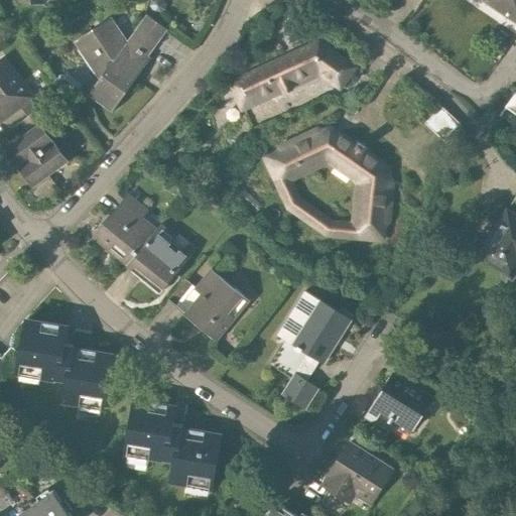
[(515,0),(479,0),(480,1),(515,24),(515,0)]
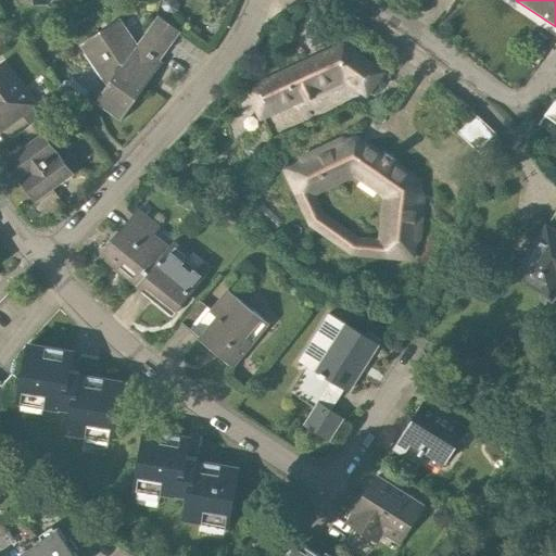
[(121,16),(78,43),(109,89),(127,61),(138,46),(121,16)]
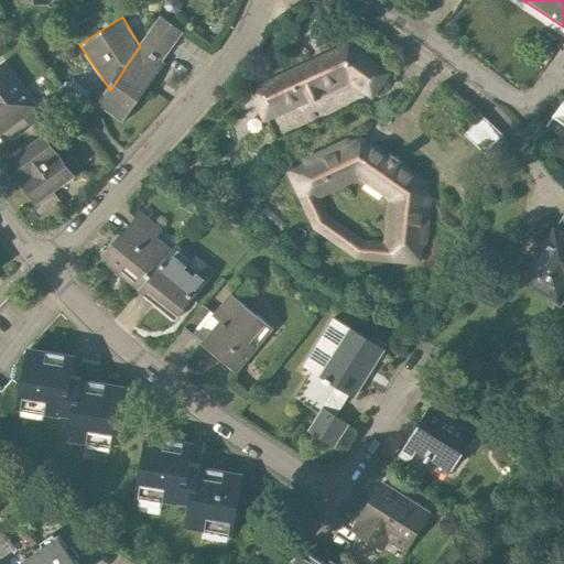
[(154,78),(184,33),(160,17),(140,46),(129,62),(154,78)]
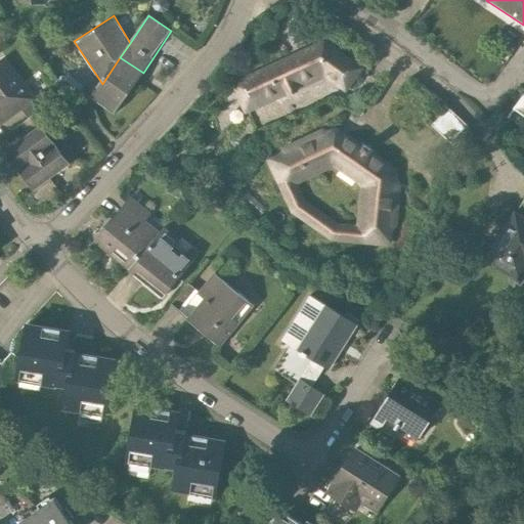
[(242,118),(330,79),(347,92),(366,68),(324,39),(226,83),(242,118)]
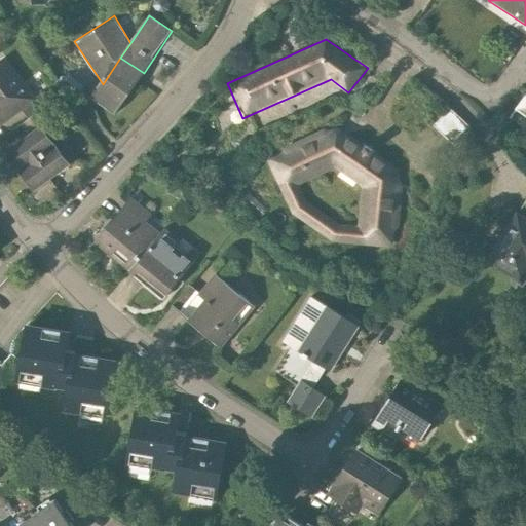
[(115,116),(144,73),(120,58),(103,84),(91,101),(115,116)]
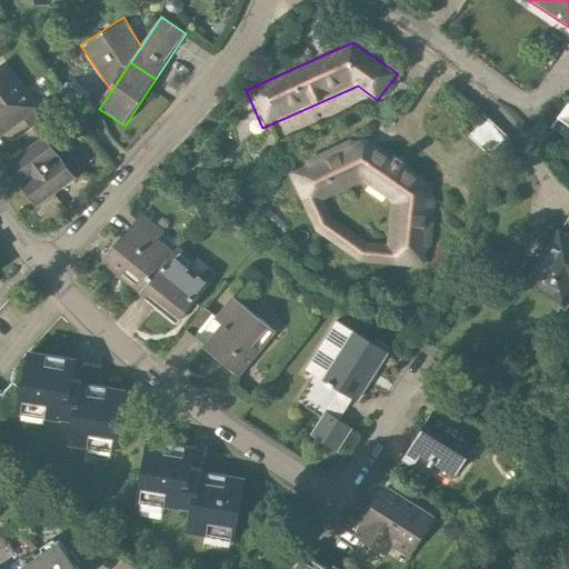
[(0,138),(21,125),(38,112),(6,63),(0,66),(0,138)]
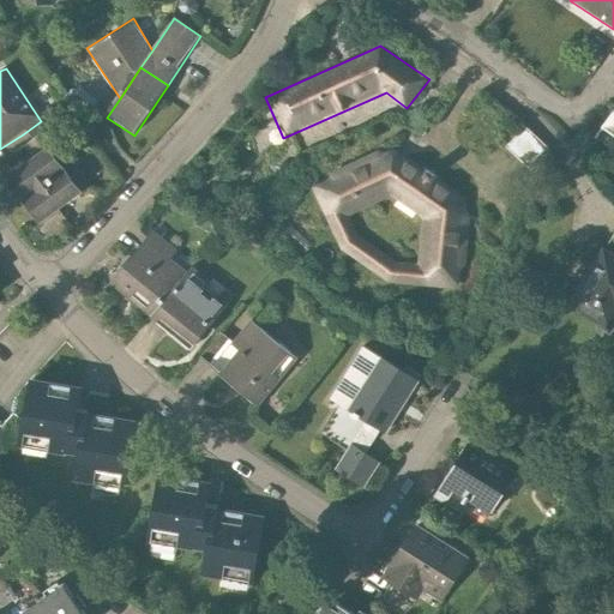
[(613,143),(613,112),(600,133),(613,143)]
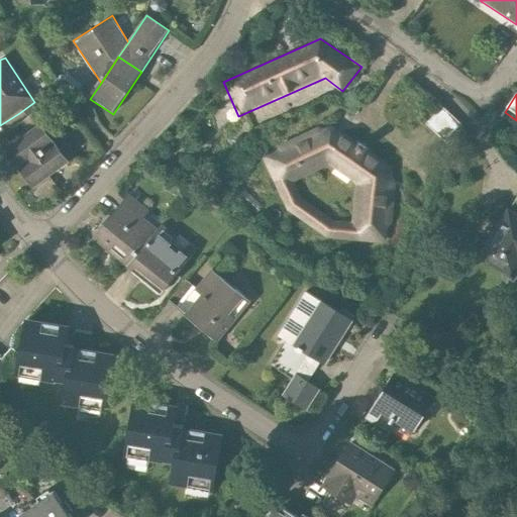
[(427,122),(446,139),(463,121),(444,104),(427,122)]
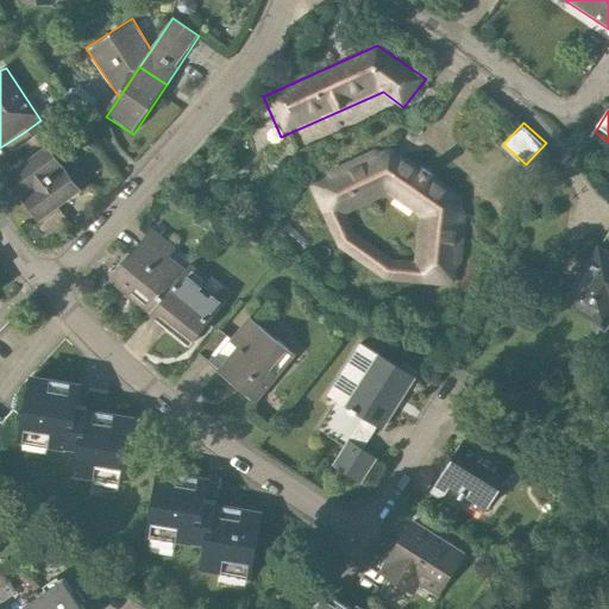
[(385,280),(445,287),(458,277),(464,196),(393,144),(309,184),(336,249),(385,280)]
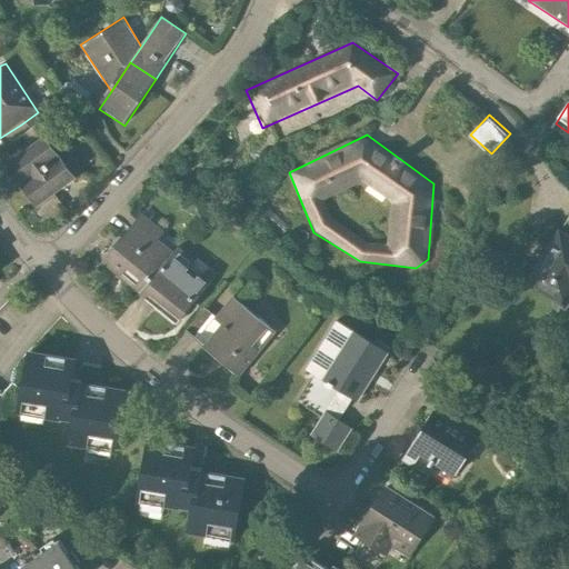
[(63,162),(52,147),(11,177),(23,192),(63,162)]
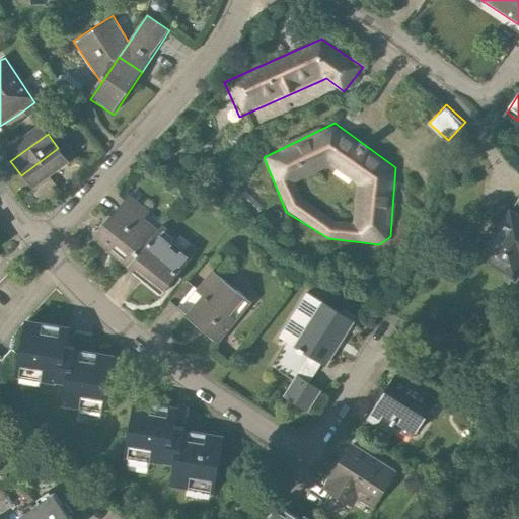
[(69,163),(58,148),(21,175),(31,191),(69,163)]
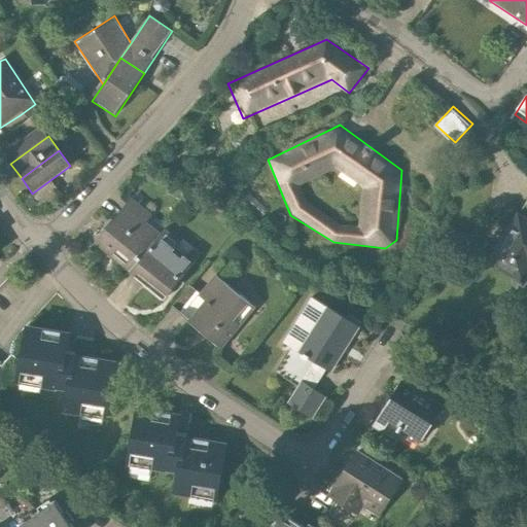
[(165,226),(129,199),(92,247),(128,274),(165,226)]
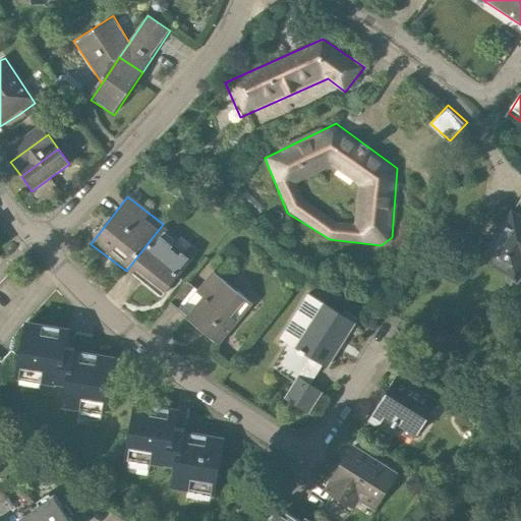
[(520,272),(520,210),(518,216),(498,205),(470,253),(507,275),(512,267),(520,272)]
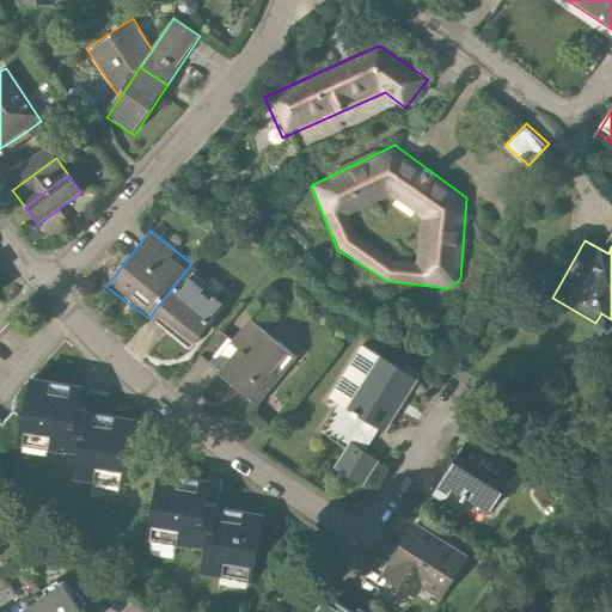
[(232,294),(191,263),(148,318),(189,350),(232,294)]
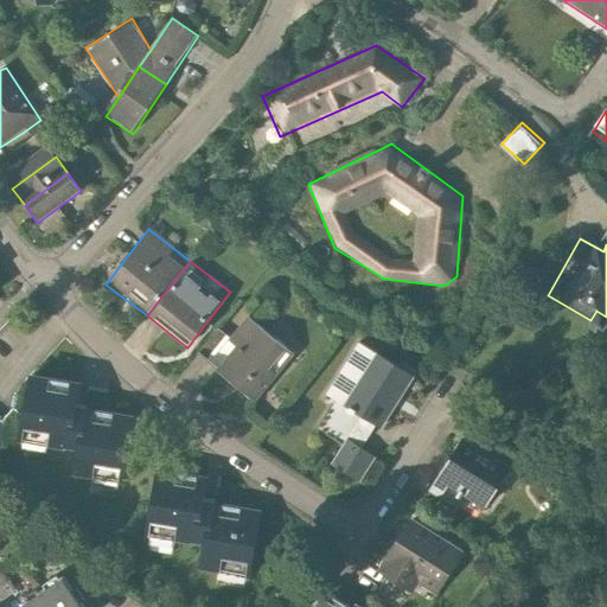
[(295,357),(247,319),(209,366),(256,404),(295,357)]
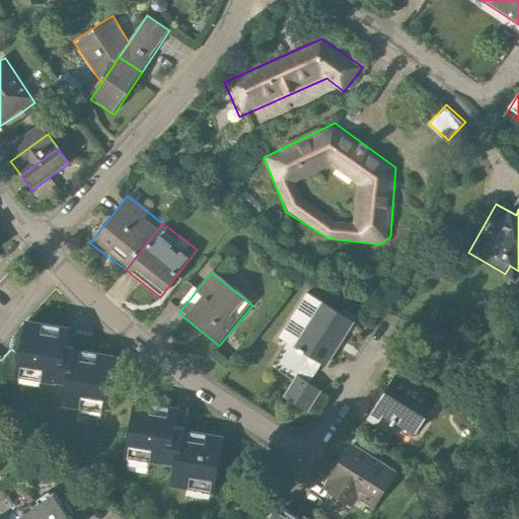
[(369,334),(308,293),(279,338),(288,344),(272,367),(290,379),(279,397),(310,416),(320,399),(326,403),(344,379),(341,377),(369,334)]
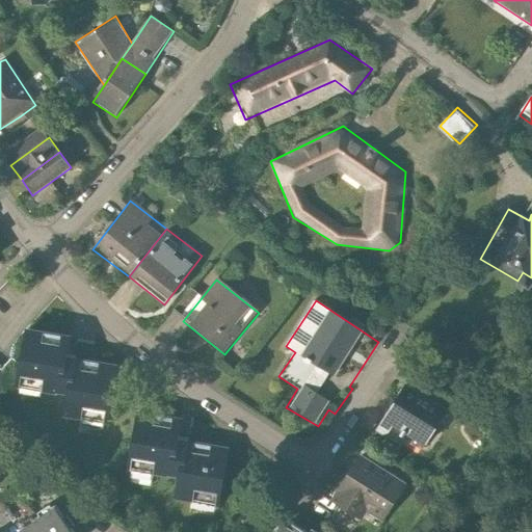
[(116,368),(64,360),(68,340),(28,333),(19,387),(71,395),(67,422),(106,428),(116,368)]
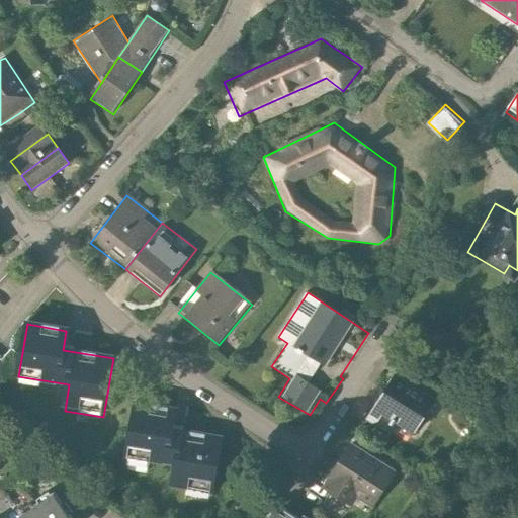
[(439,401),(397,374),(367,421),(390,435),(395,427),(415,439),(439,401)]
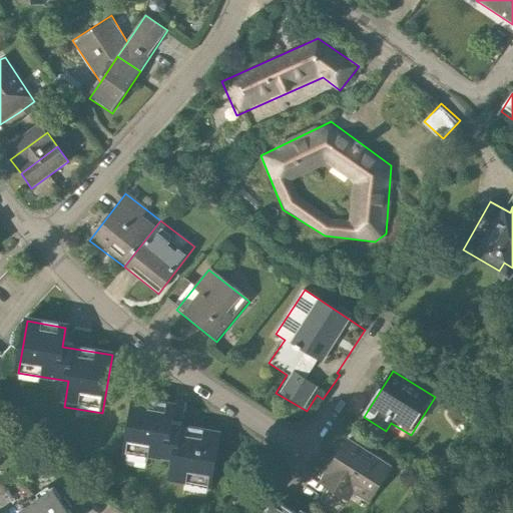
[(177,407),(134,400),(125,452),(174,460),(171,480),(212,487),(220,434),(174,427),(177,407)]
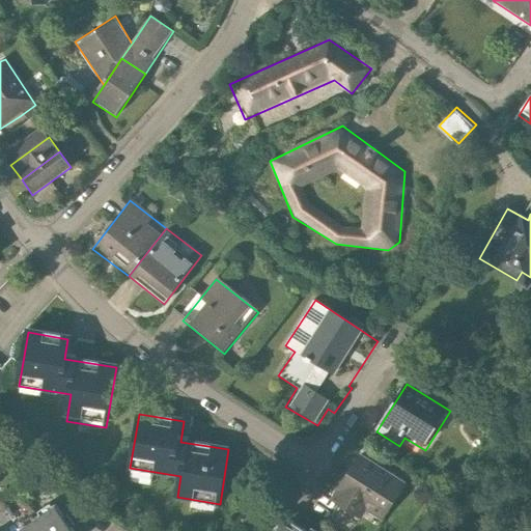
[(407,483),(359,454),(330,502),(362,522),(368,512),(383,522),(407,483)]
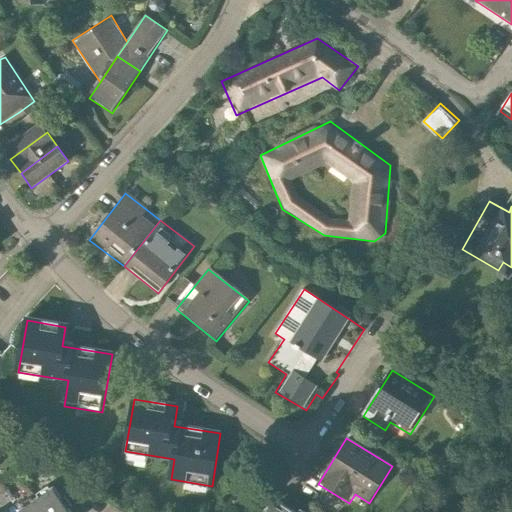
[(1,478),(0,478),(0,503),(11,497),(1,478)]
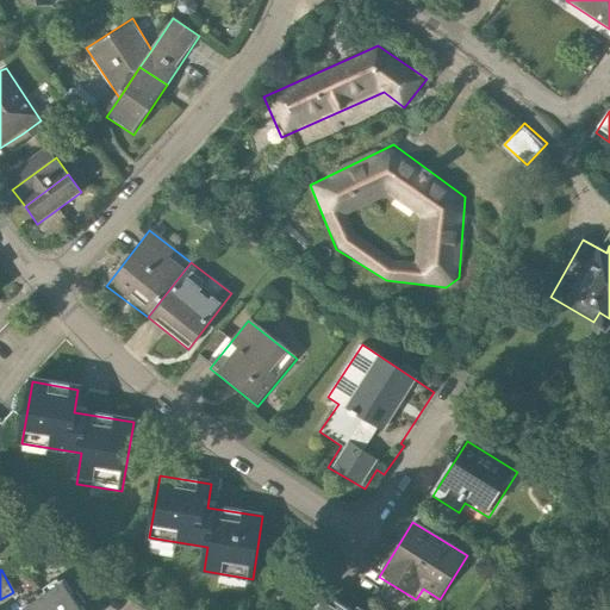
[(86,609),(62,577),(42,590),(55,609),(86,609)]
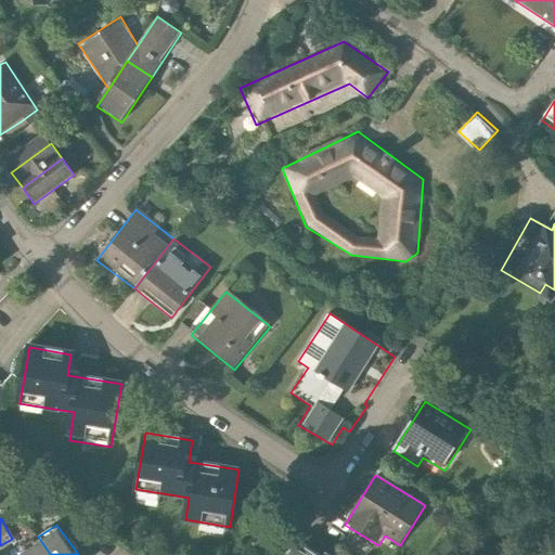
[(50,554),(38,537),(20,550),(23,554),(50,554)]
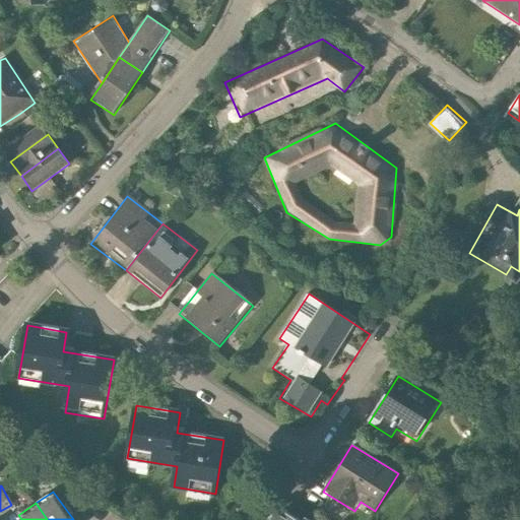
[(269,519),(303,519),(278,505),(269,519)]
